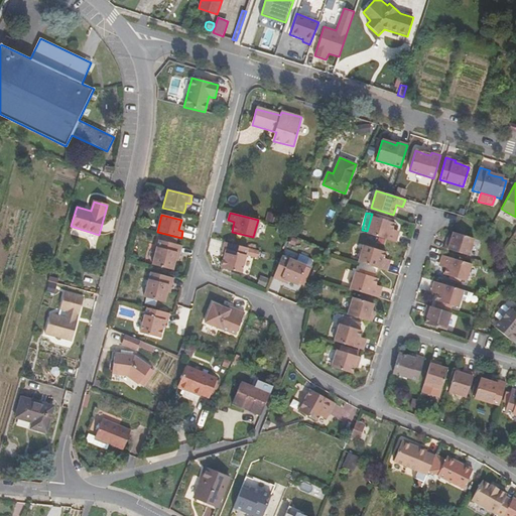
[(395,242),(397,235),(391,233),(392,229),(394,224),(372,217),(367,234),(395,242)]
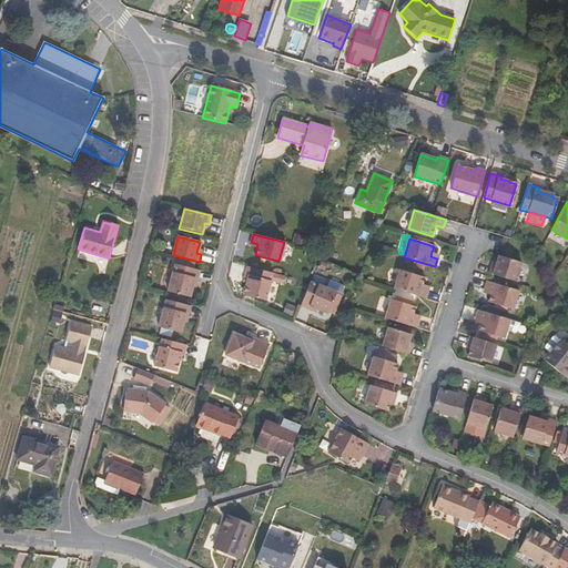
[(495,266),(490,266),(488,273),(515,281),(520,263),(498,256),(496,263),(495,266)]
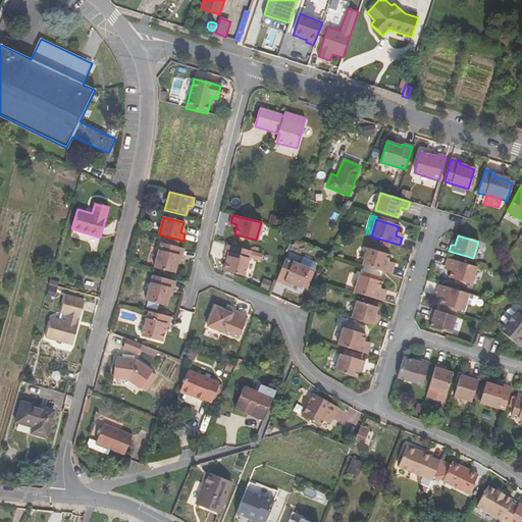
[(162,244),(161,243),(154,268),(174,273),(176,263),(177,258),(180,259),(184,249),(177,247),(170,245),(171,241),(164,239),(162,244)]
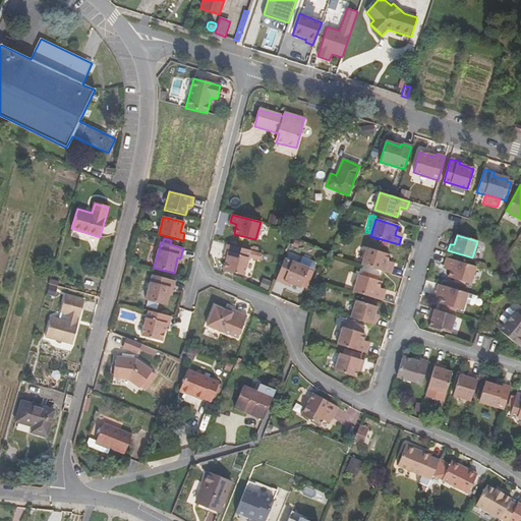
[(226,244),(224,252),(228,253),(226,258),(223,270),(243,275),(247,257),(257,261),(259,253),(249,250),(226,244)]
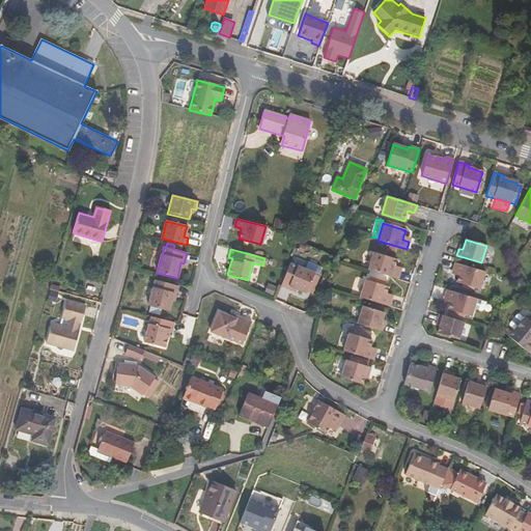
[(398,279),(400,271),(394,270),(395,266),(397,259),(373,253),(368,270),(398,279)]
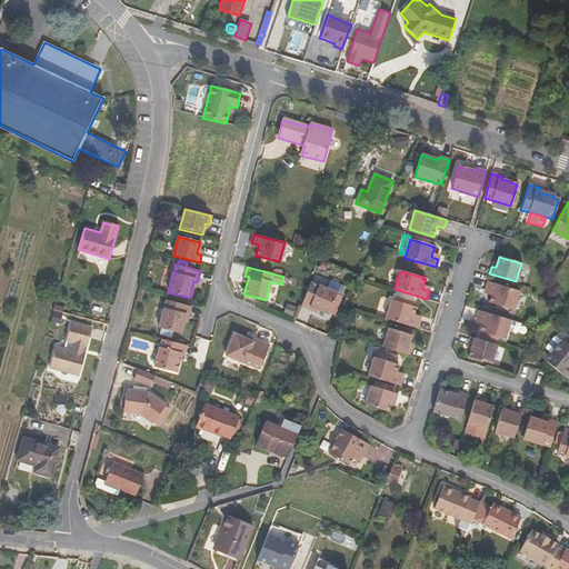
[(330,281),(327,289),(336,292),(336,293),(342,296),(345,290),(343,286),(330,281)]
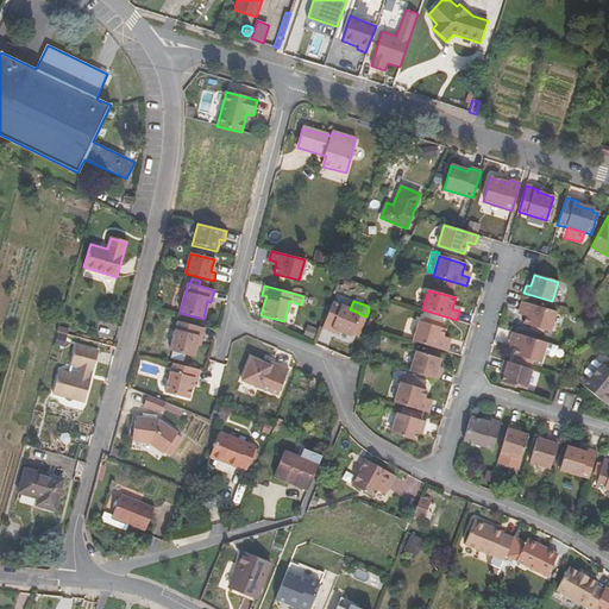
[(521,301),(519,309),(526,313),(525,316),(522,325),(548,332),(554,312),(521,301)]
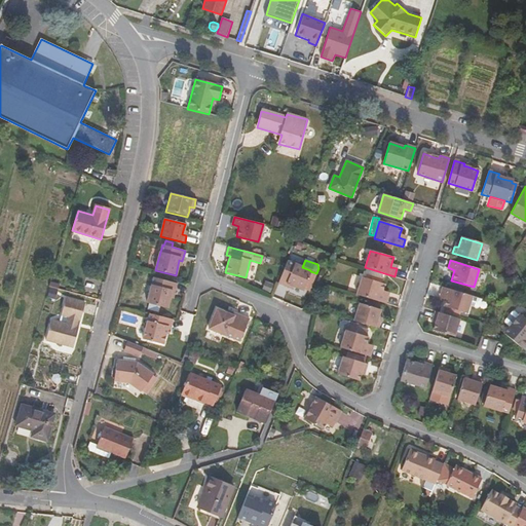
[(277,284),(287,288),(289,284),(293,287),(303,290),(303,289),(306,280),(312,283),(316,273),(310,271),(310,270),(302,267),(288,261),(287,262),(277,284)]
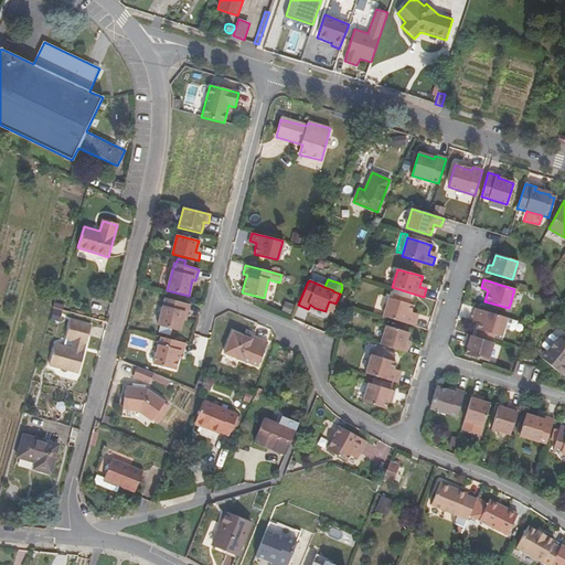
[(388,298),(383,317),(414,327),(416,317),(409,316),(411,311),(412,305),(408,304),(409,300),(398,297),(397,300),(393,299),(388,298)]
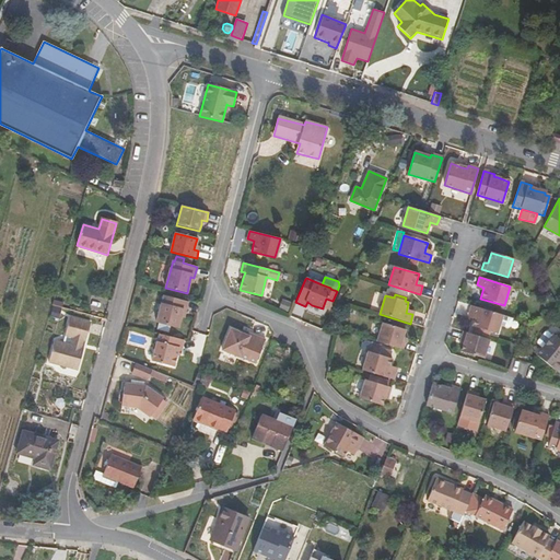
[(182,312),(185,313),(188,302),(163,295),(155,322),(177,328),(181,317),(182,312)]
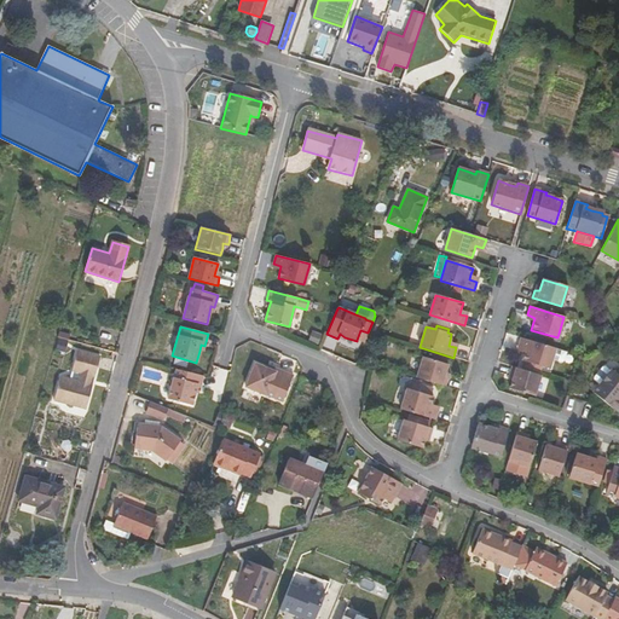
[(360,330),(357,340),(364,342),(368,333),(360,330)]
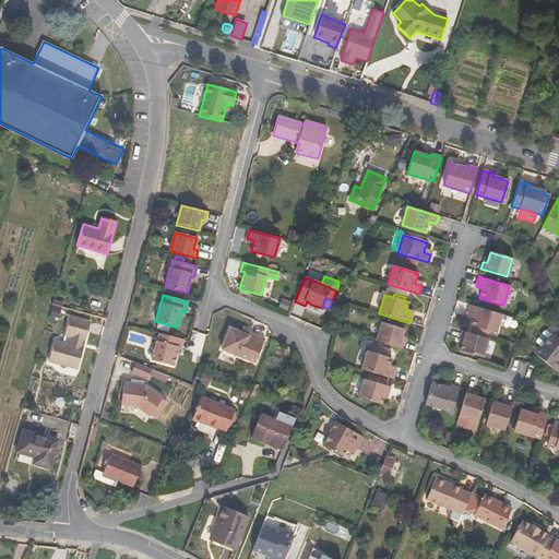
[(470,305),(467,313),(475,316),(474,319),(472,325),(473,326),(489,331),(495,333),(498,323),(500,314),(470,305)]
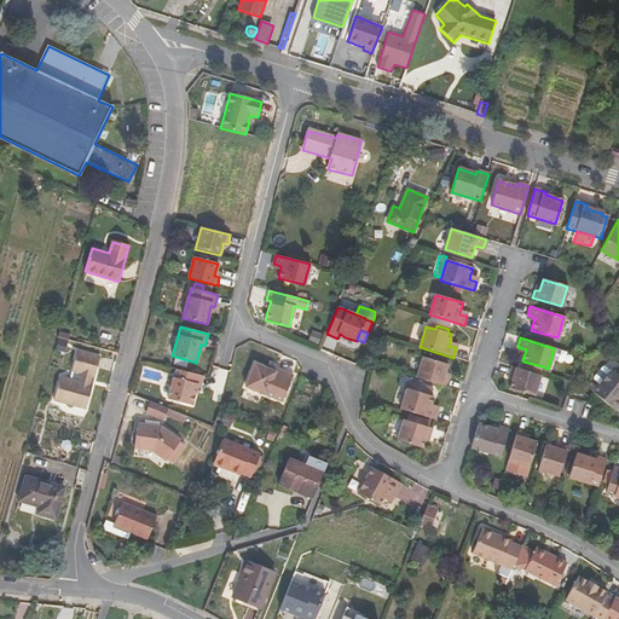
[(554,348),(551,358),(560,362),(562,359),(566,352),(554,348)]
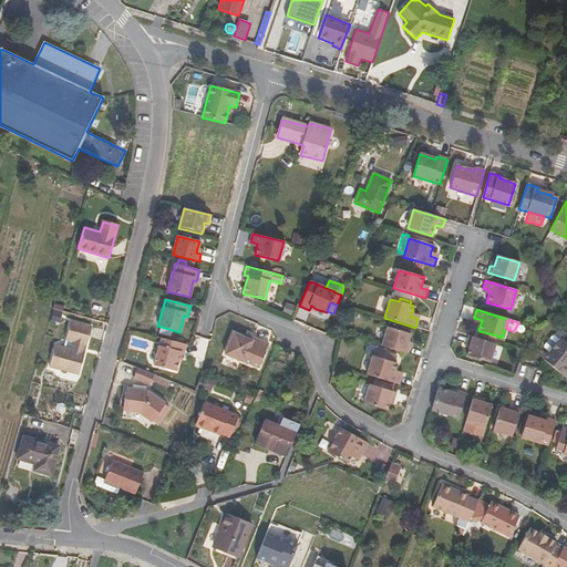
[(48,364),(78,373),(91,326),(70,320),(64,339),(72,341),(71,347),(54,342),(48,364)]
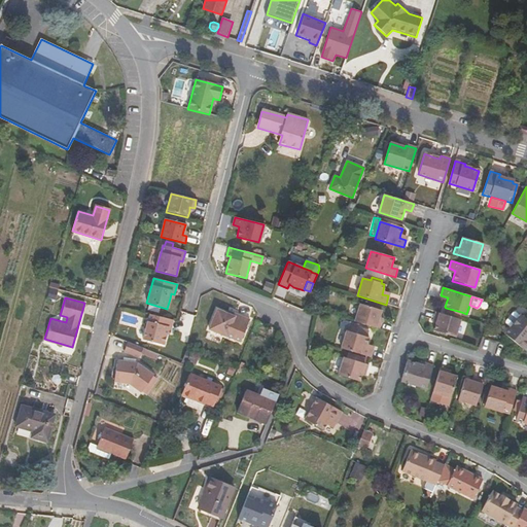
[(378,328),(381,321),(377,320),(378,316),(380,310),(359,304),(354,321),(378,328)]
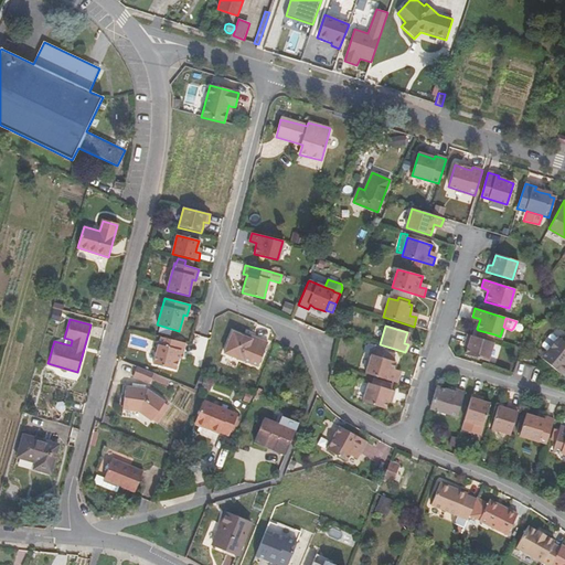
[(494,334),(478,330),(477,336),(492,340),(494,334)]
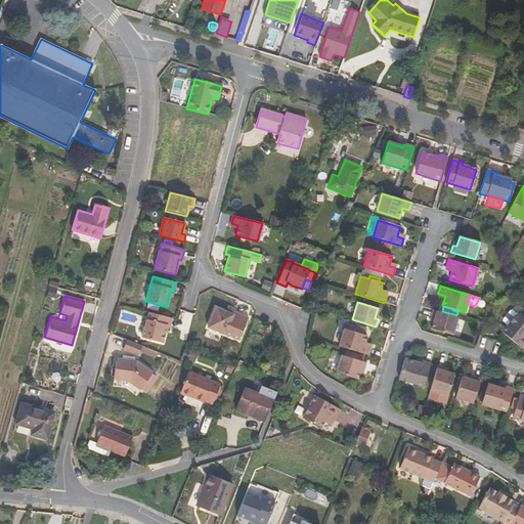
[(241,315),(233,312),(232,315),(227,313),(215,308),(208,328),(231,338),(238,341),(248,318),(241,315)]
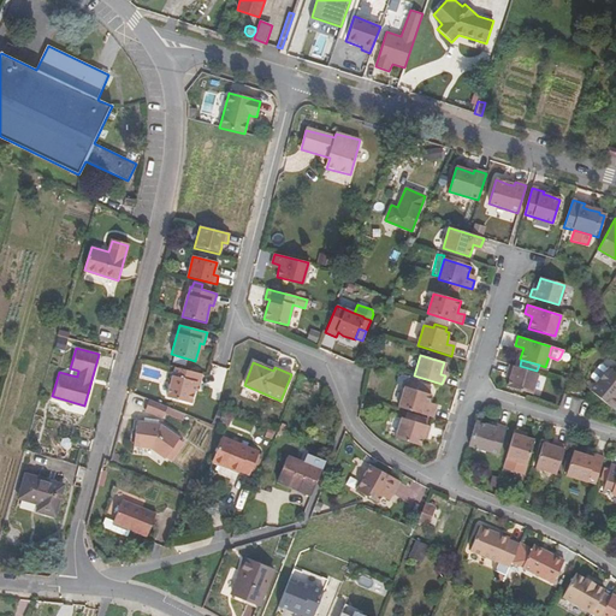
[(509,366),(507,374),(510,375),(509,380),(508,386),(532,394),(538,374),(509,366)]
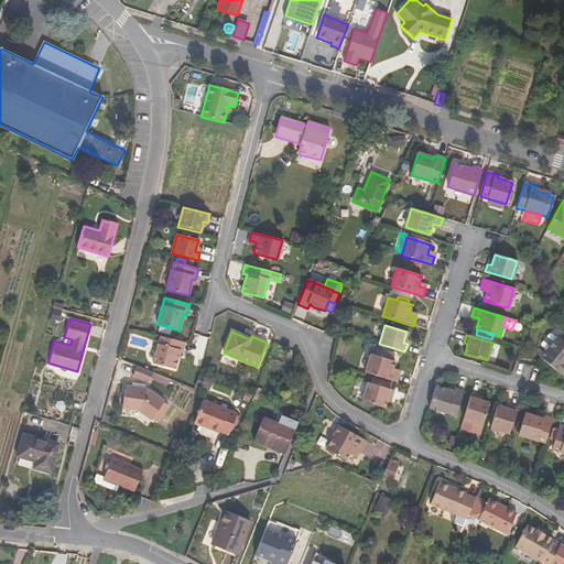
[(182,354),(184,343),(160,336),(152,362),(174,369),(177,358),(179,353),(182,354)]
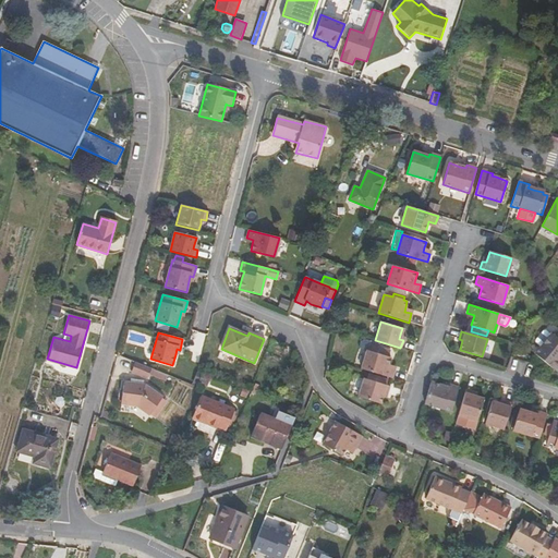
[(557,374),(557,372),(557,339),(552,334),(534,354),(557,374)]
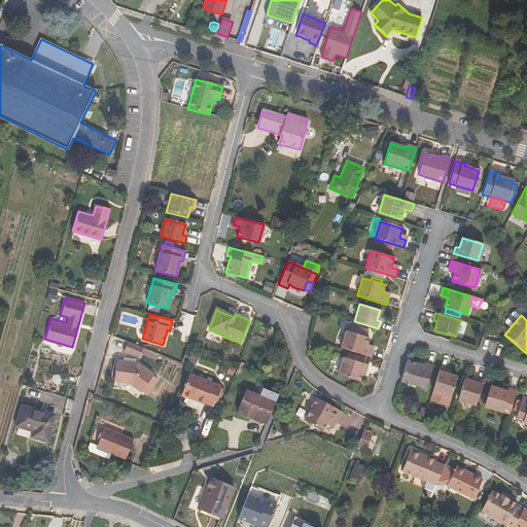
[(354,332),(356,326),(357,325),(345,321),(344,321),(343,322),(342,323),(341,328),(347,330),(354,332)]
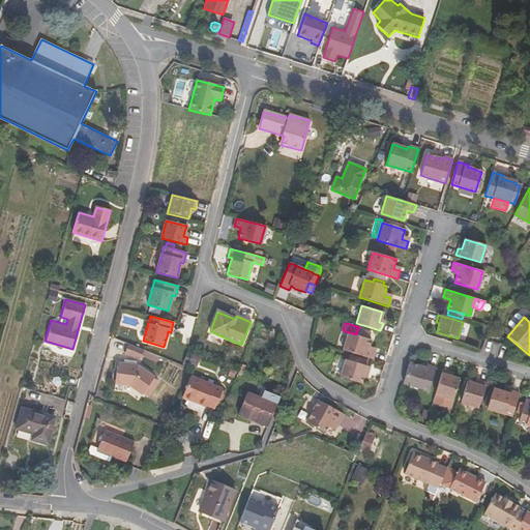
[(268,339),(272,328),(264,325),(260,334),(268,339)]
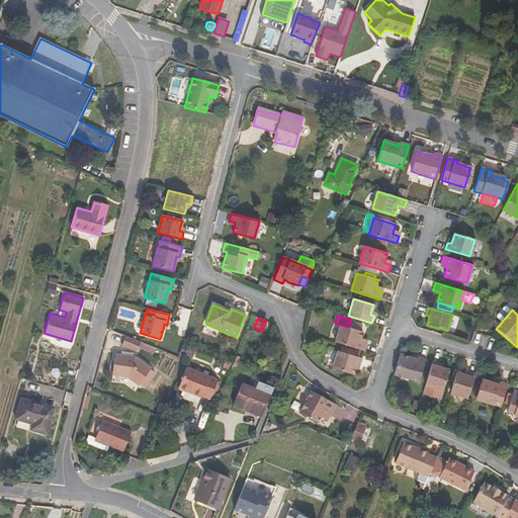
[(363,351),(365,344),(359,341),(360,338),(362,332),(360,331),(362,325),(350,321),(348,327),(341,325),(335,343),(363,351)]
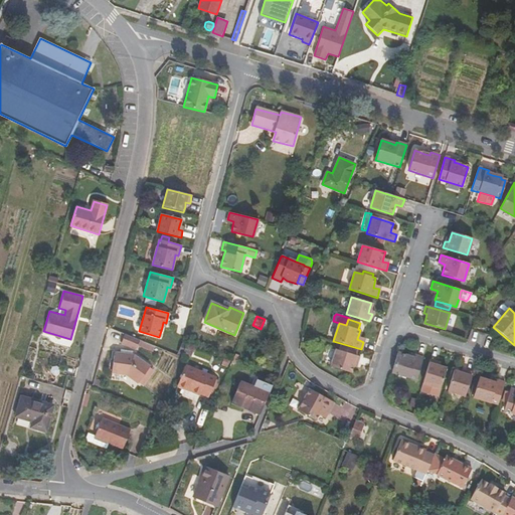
[(135,337),(120,331),(117,341),(131,347),(133,342),(135,337)]
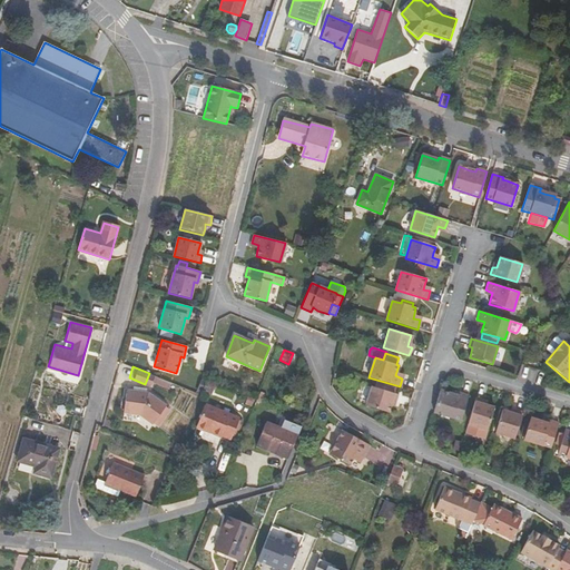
[(165,380),(149,373),(147,379),(163,385),(165,380)]
